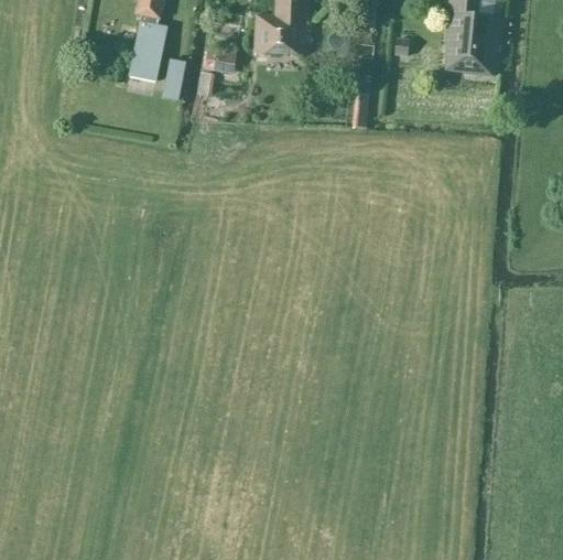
[(160,17),(162,0),(138,0),(136,13),(142,14),(140,21),(131,65),(132,65),(129,75),(155,81),(166,27),(158,24),(158,22),(159,17),(160,17)]
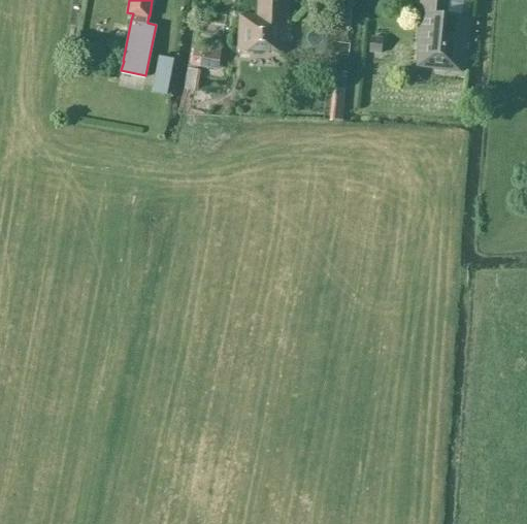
[(290,47),(292,14),(288,15),(288,0),(258,0),(258,12),(240,11),(238,47),(290,47)]
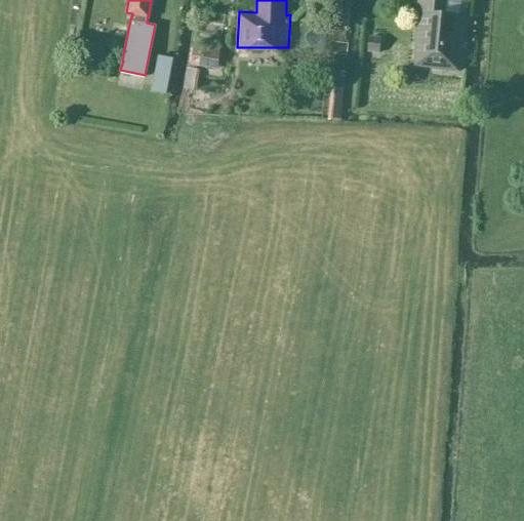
[(458,68),(464,13),(444,11),(444,0),(418,0),(414,63),(458,68)]
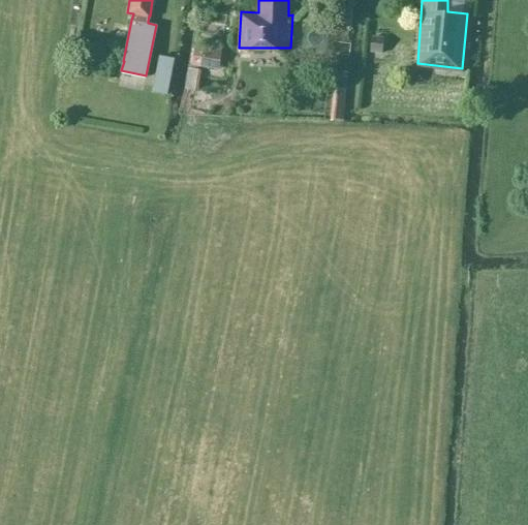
[(383,36),(371,36),(370,51),(382,52),(383,36)]
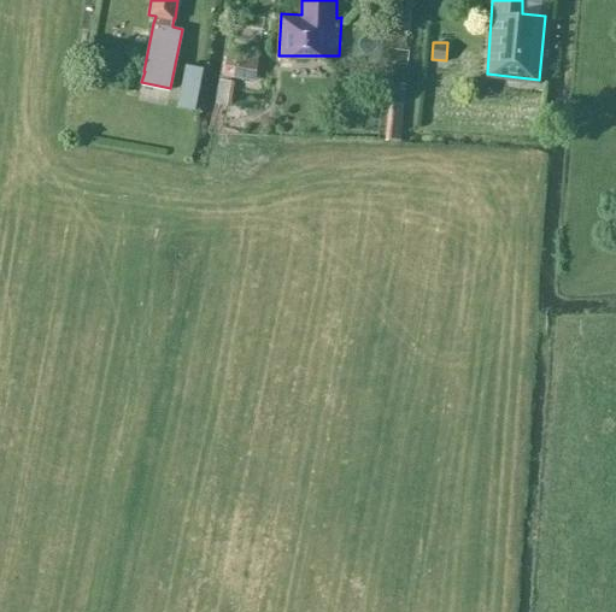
[(250,53),(236,51),(233,76),(254,80),(258,58),(250,56),(250,53)]
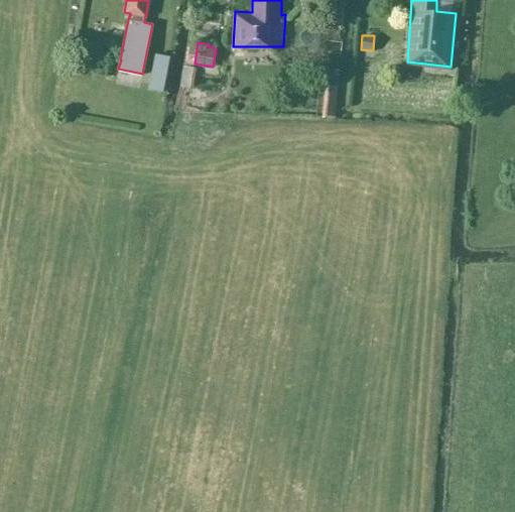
[(169,55),(155,52),(147,88),(161,91),(169,55)]
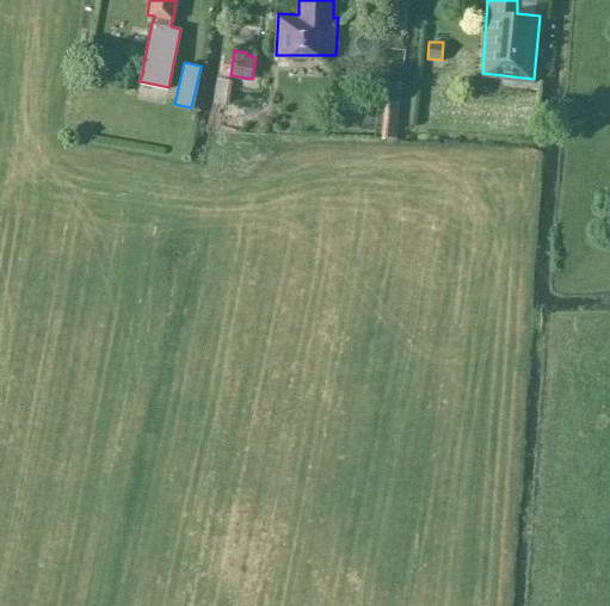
[(386,107),(382,135),(394,136),(398,109),(386,107)]
